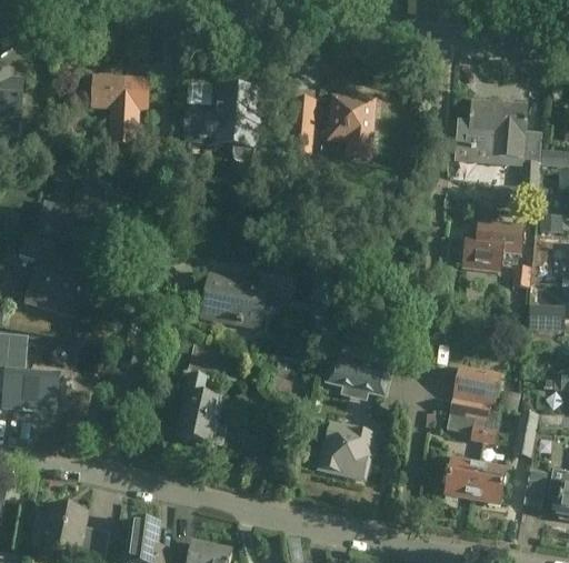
[(0,116),(20,118),(22,80),(9,79),(9,69),(0,68),(0,116)]
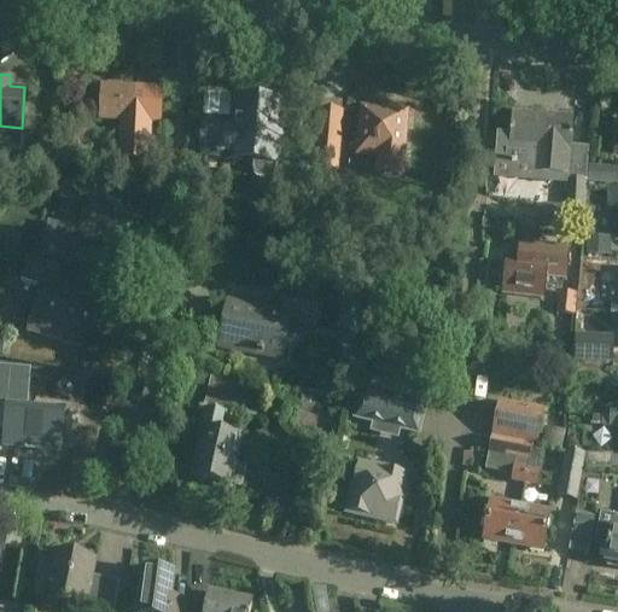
[(101,82),(100,114),(122,115),(120,155),(147,156),(150,116),(159,117),(161,85),(101,82)]
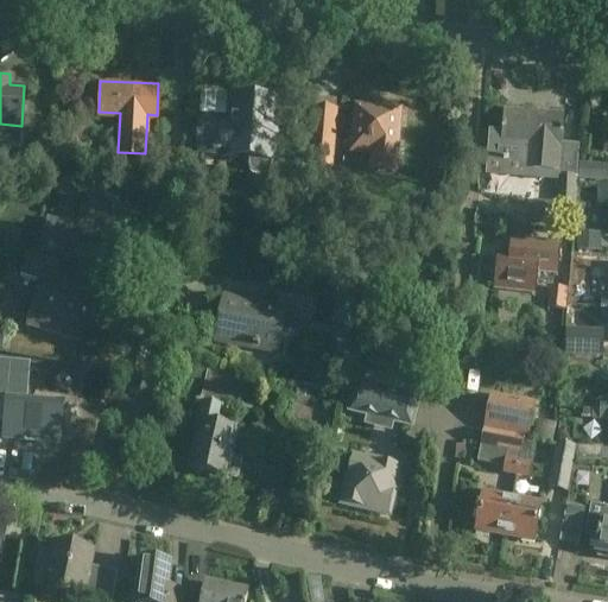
[(195,116),(190,168),(203,169),(206,147),(226,150),(226,152),(248,153),(249,164),(252,168),(257,171),(260,171),(265,170),(268,166),(270,163),(272,156),(273,156),(278,96),(230,93),(228,119),(195,116)]
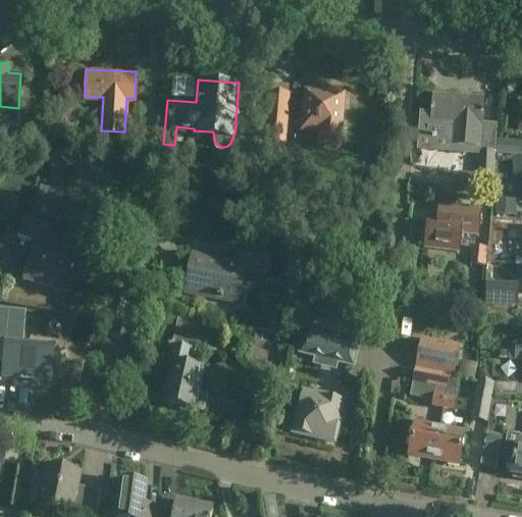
[(306,88),(303,124),(320,125),(319,140),(338,141),(343,91),(306,88)]
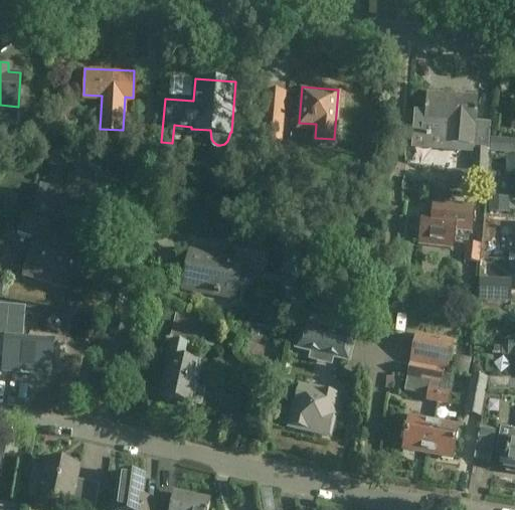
[(283,139),(286,90),(262,88),(258,137),(283,139)]
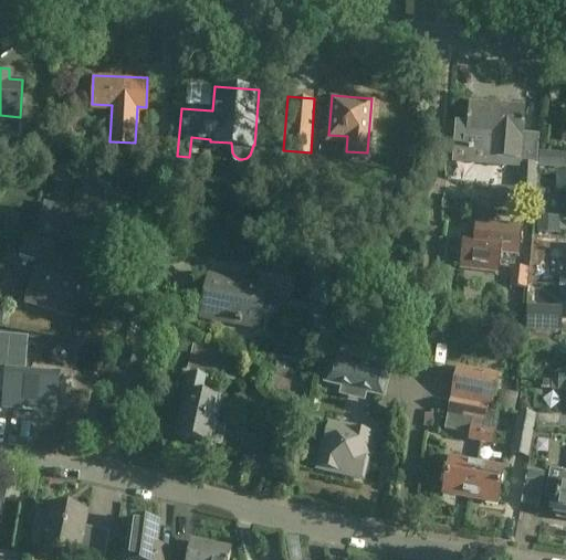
[(469,99),(467,129),(491,130),(489,151),(519,154),(520,133),(522,133),(524,103),(469,99)]
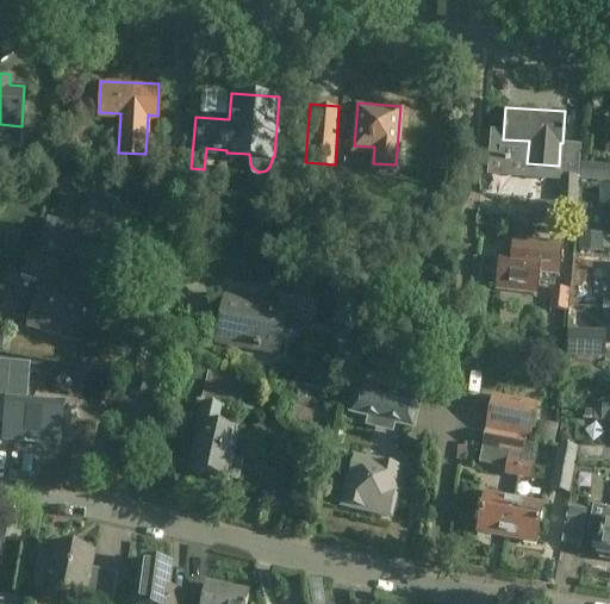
[(188,163),(188,147),(163,145),(163,163),(188,163)]
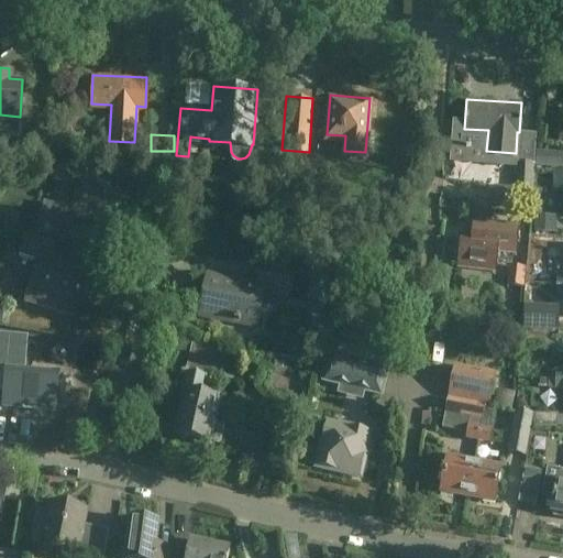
[(562,149),(537,148),(536,161),(562,163),(562,162),(562,149)]
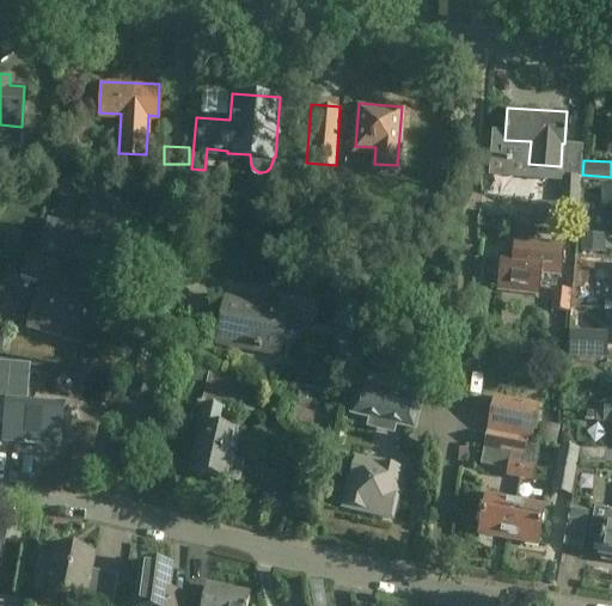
[(189,190),(190,172),(190,171),(160,167),(159,182),(172,183),(171,202),(188,203),(189,190)]
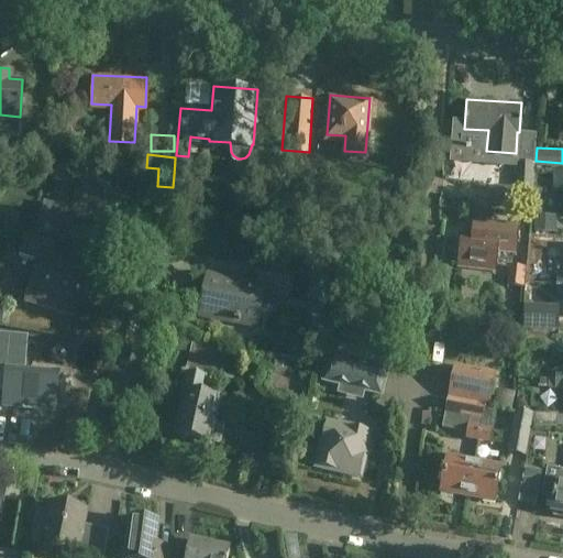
[(190,160),(175,159),(174,175),(189,176),(190,160)]
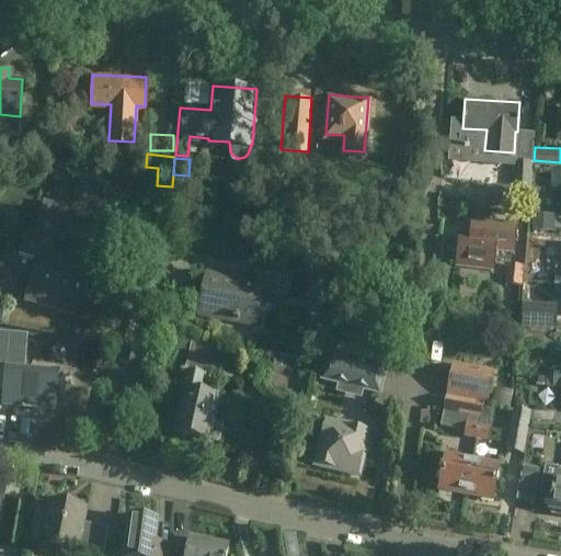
[(514,159),(513,184),(530,186),(531,160),(514,159)]
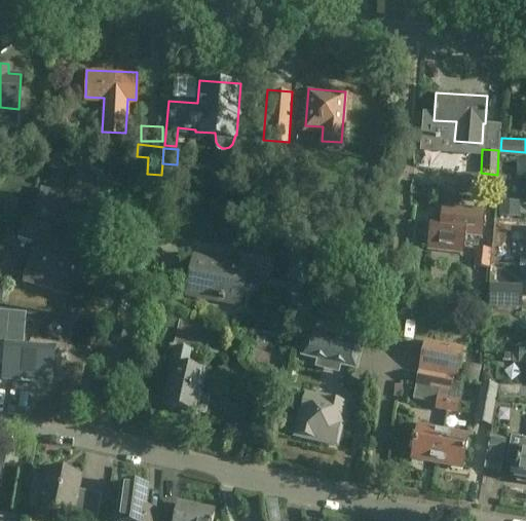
[(69,200),(82,205),(83,205),(85,196),(104,202),(112,176),(99,173),(101,166),(64,155),(61,166),(75,171),(69,192),(71,192),(69,200)]
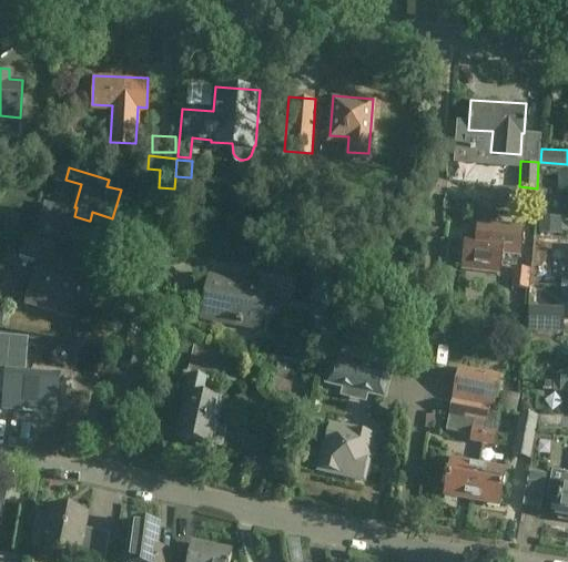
[(567,167),(558,167),(558,185),(567,184),(567,167)]
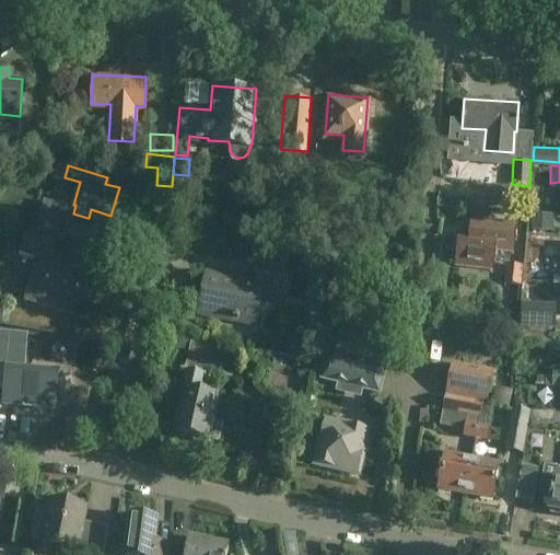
[(512,184),(491,182),(490,201),(527,205),(529,186),(512,184)]
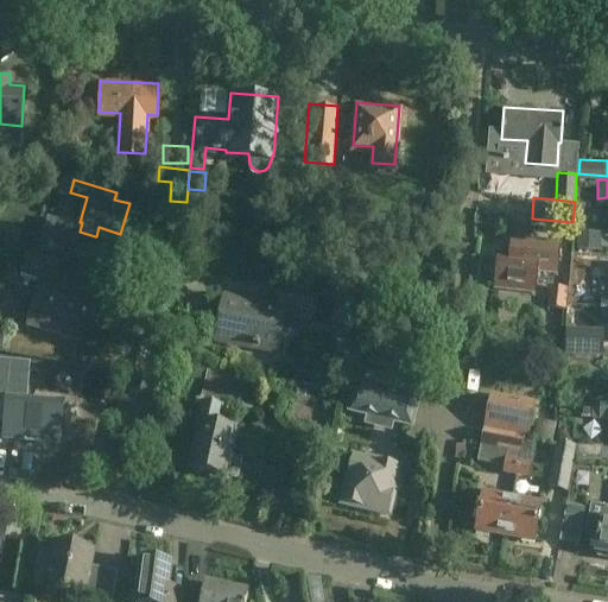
[(82,222),(80,222),(48,214),(39,248),(92,259),(95,236),(80,232),(82,222)]
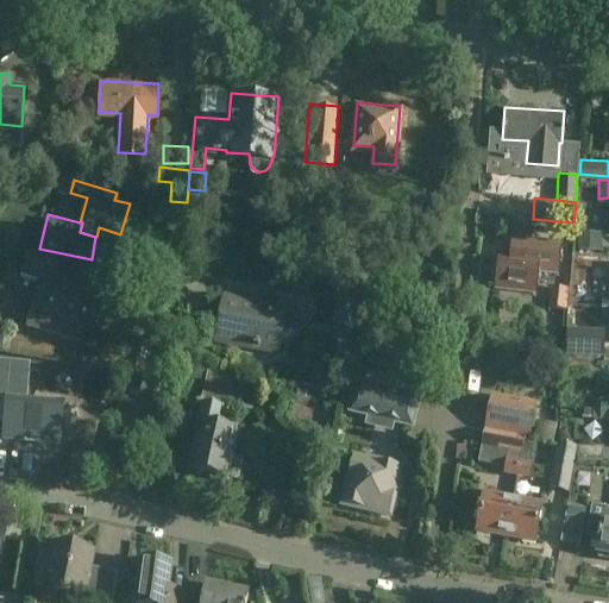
[(17,225),(0,220),(0,237),(13,240),(17,225)]
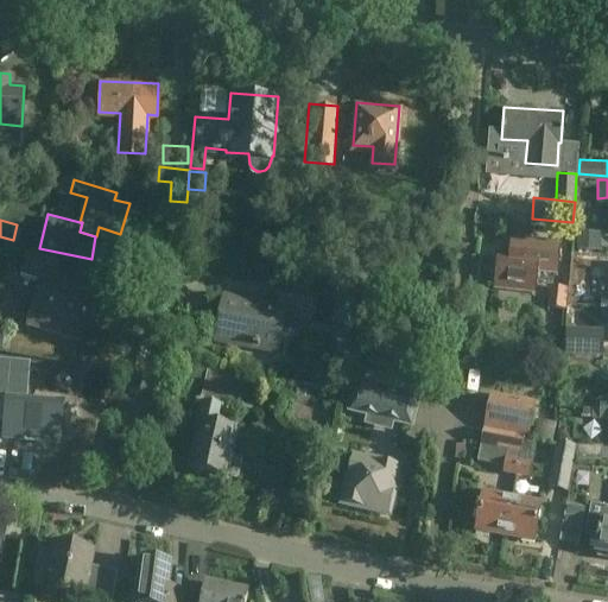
[(601,246),(600,229),(577,229),(577,246),(601,246)]
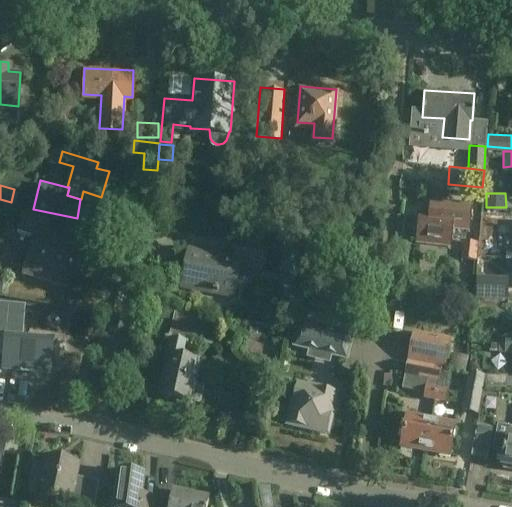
[(420,210),(417,239),(449,243),(451,225),(470,227),(473,201),(432,197),(430,211),(420,210)]
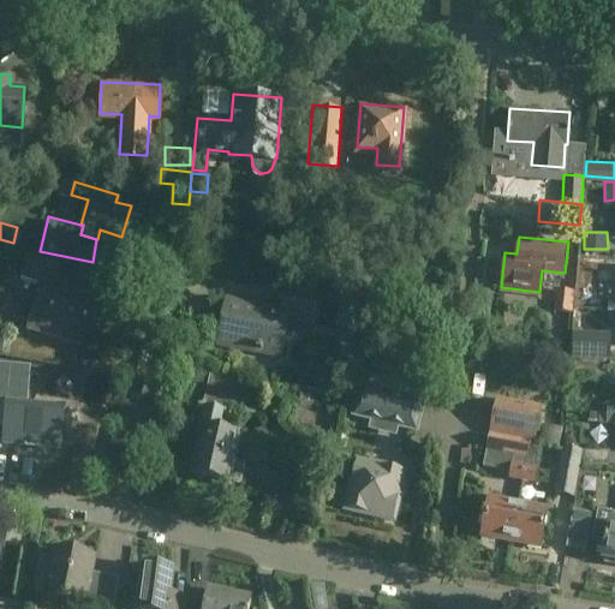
[(28,251),(21,273),(46,280),(35,316),(93,333),(106,291),(57,278),(61,261),(28,251)]
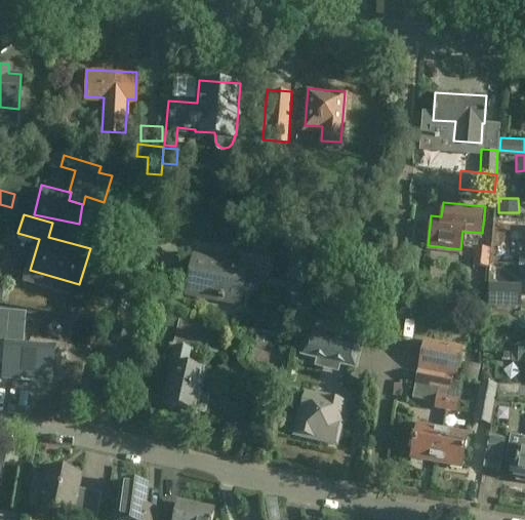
[(194,253),(187,290),(239,301),(246,269),(271,273),(276,248),(244,242),(240,263),(194,253)]
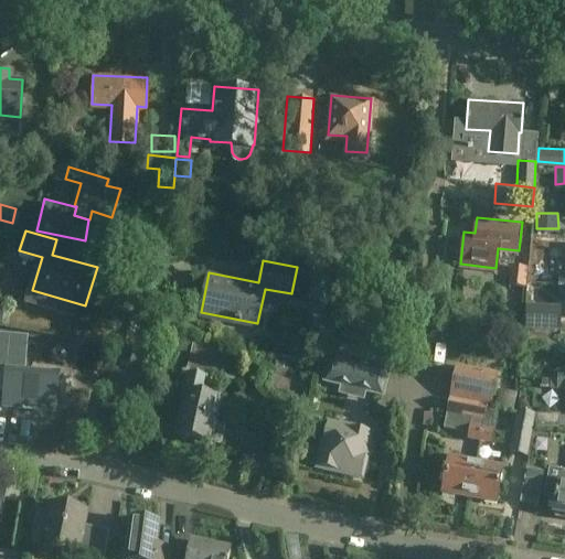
[(526,282),(528,261),(511,261),(510,281),(526,282)]
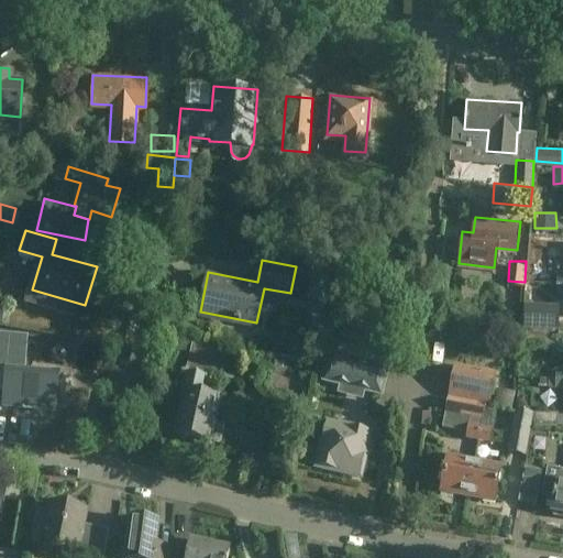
[(559,302),(525,301),(523,323),(558,324),(559,302)]
